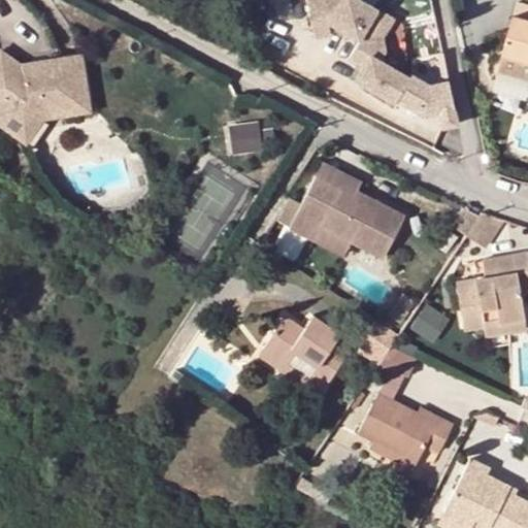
[(354,55),(358,83),(424,117),(431,116),(451,126),(460,125),(453,77),(430,80),(389,60),(387,39),(399,15),(368,0),(308,0),(314,38),(332,35),(337,26),(362,39),(354,55)]
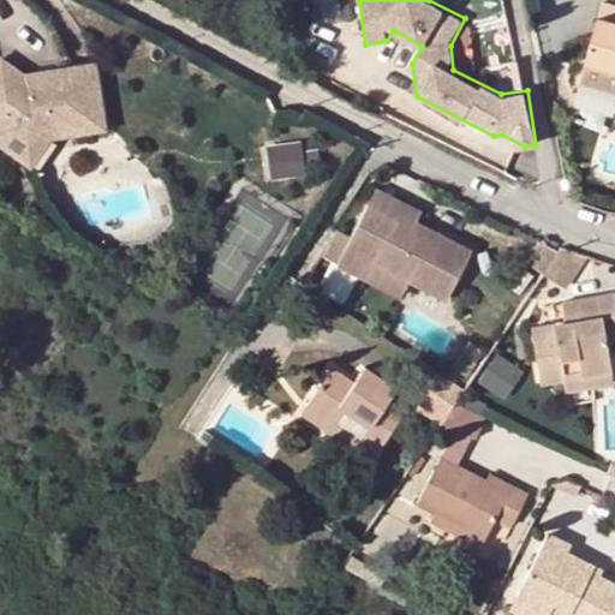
[(614,25),(597,21),(584,66),(605,73),(614,71),(614,25)]
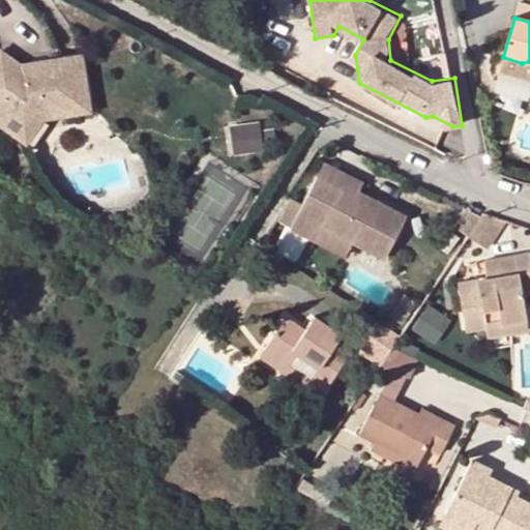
[(33,68),(31,61),(17,63),(0,52),(0,101),(3,96),(31,117),(35,111),(88,101),(82,52),(48,58),(49,66),(33,68)]
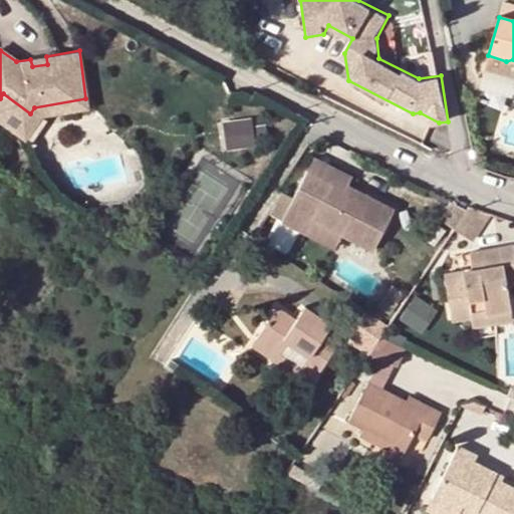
[(488,55),(485,65),(506,61),(488,55)]
